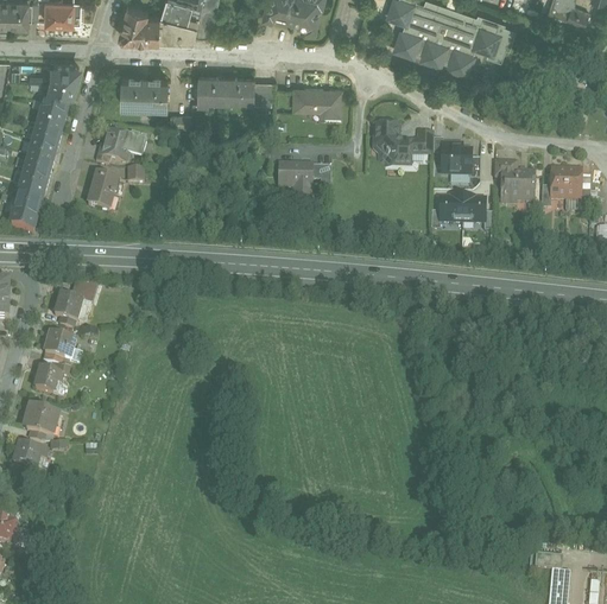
[(0,0),(0,23),(10,24),(10,0),(0,0)]
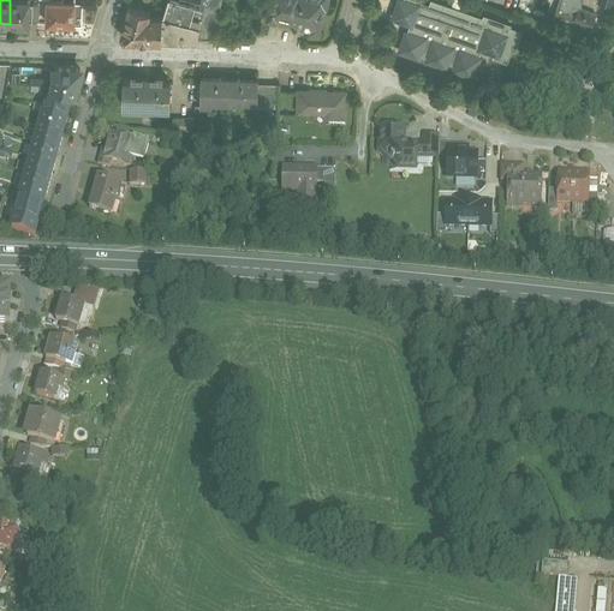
[(10,0),(10,24),(21,24),(21,23),(28,24),(28,18),(31,18),(31,1),(28,0),(10,0)]
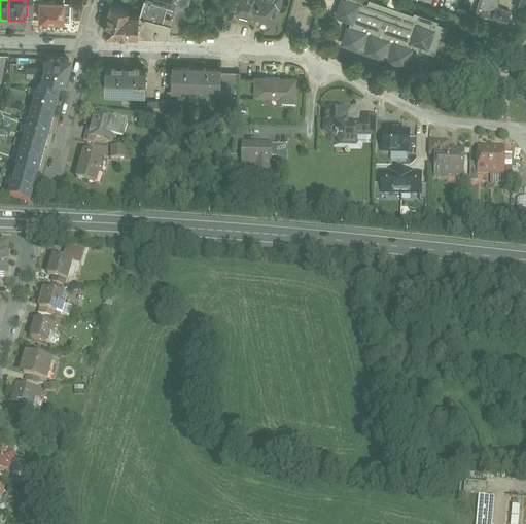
[(40,0),(39,16),(69,18),(70,0),(40,0)]
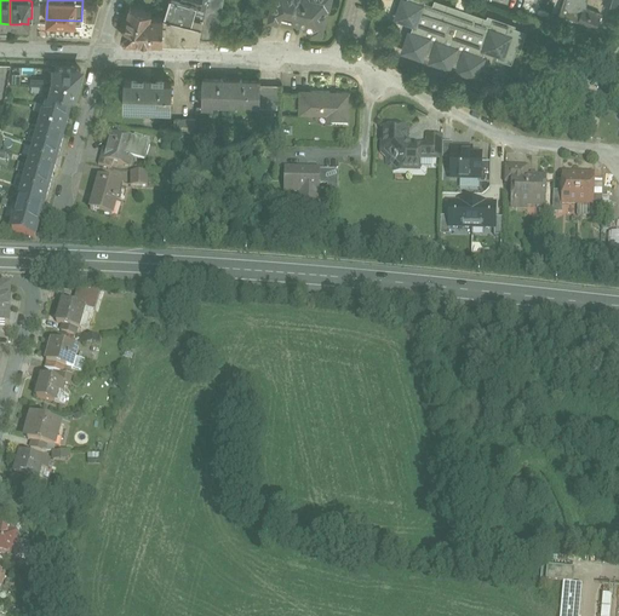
[(167,0),(165,12),(194,13),(196,0),(167,0)]
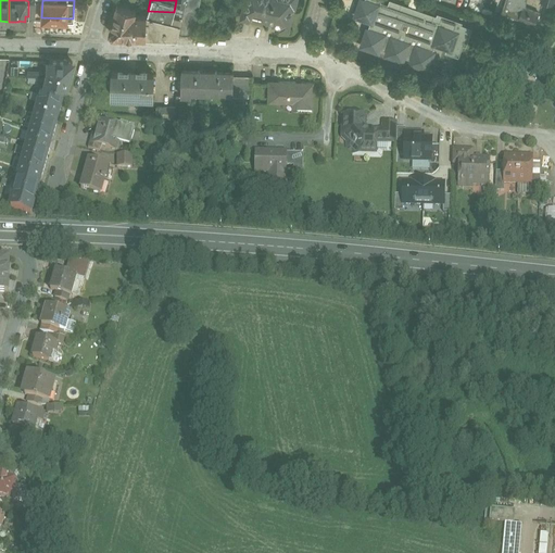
[(174,12),(181,12),(184,2),(176,0),(174,12)]
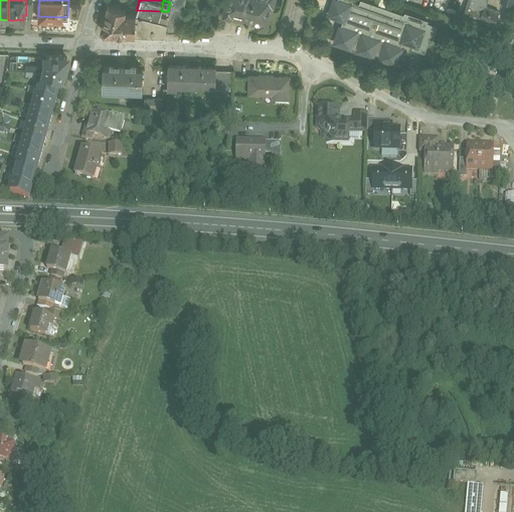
[(177,0),(177,3),(170,2),(168,11),(164,32),(179,32),(184,0),(177,0)]
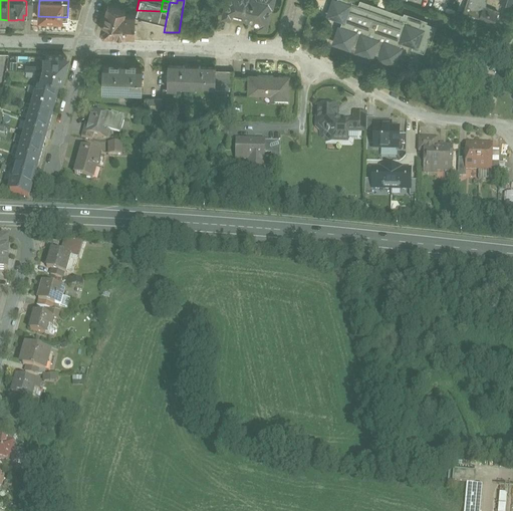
[(225,0),(223,9),(249,15),(251,8),(254,9),(252,19),(258,21),(258,20),(267,22),(269,12),(267,11),(269,0),(225,0)]
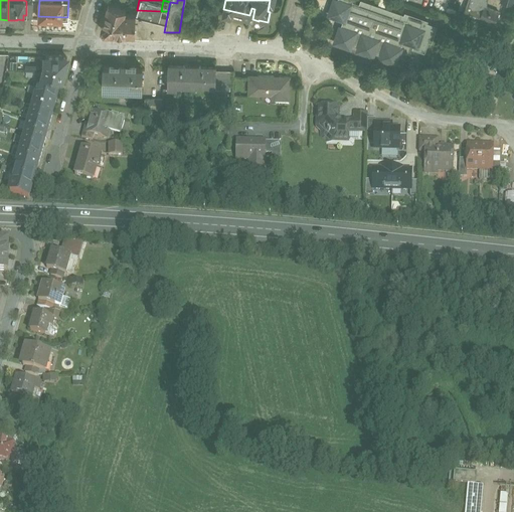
[(398,12),(365,0),(362,0),(360,3),(352,0),(332,0),(329,11),(343,16),(335,38),(350,42),(351,38),(359,41),(358,46),(372,51),(374,46),(382,49),(380,53),(395,58),(402,36),(416,41),(421,27),(416,25),(419,16),(410,13),(408,19),(397,16),(398,12)]
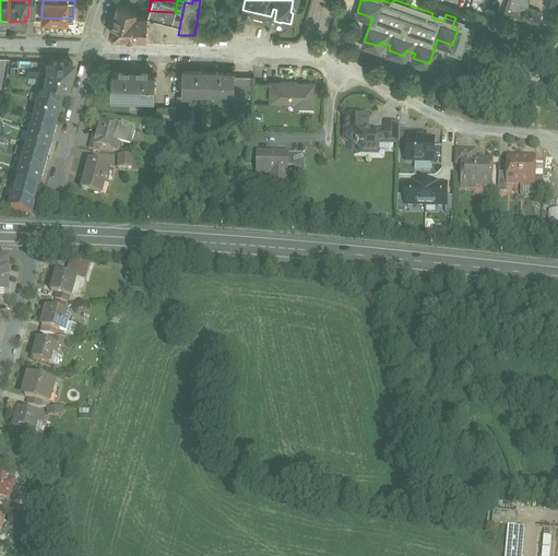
[(506,0),(503,8),(522,14),(527,2),(527,0),(506,0)]
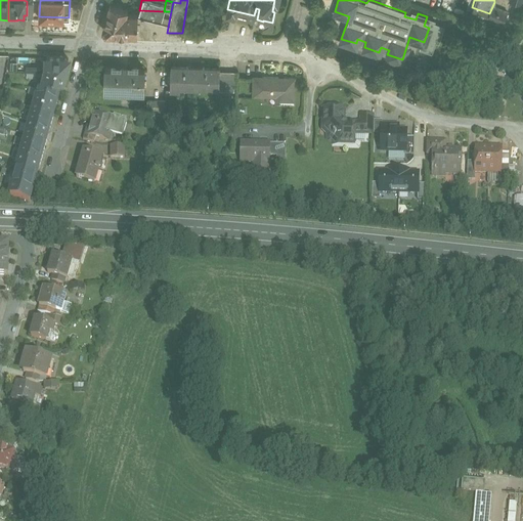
[(128,7),(110,2),(102,27),(107,31),(137,32),(137,10),(129,10),(129,12),(126,12),(128,7)]
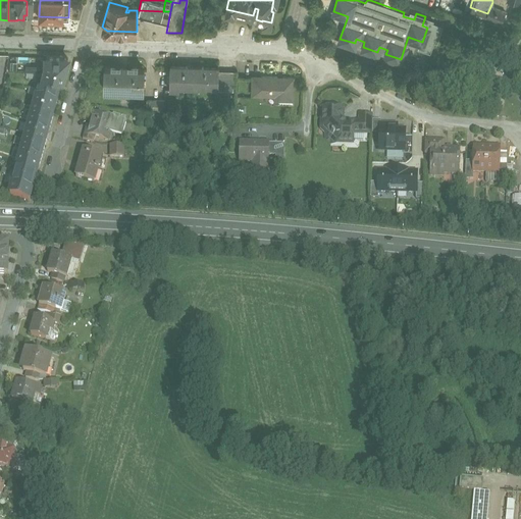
[(507,9),(492,2),(487,13),(487,14),(502,20),(507,9)]
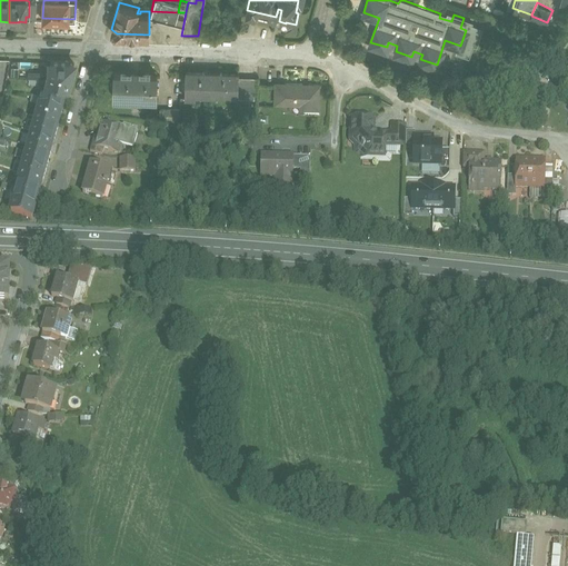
[(149,11),(149,35),(181,36),(186,12),(178,12),(151,11),(149,11)]
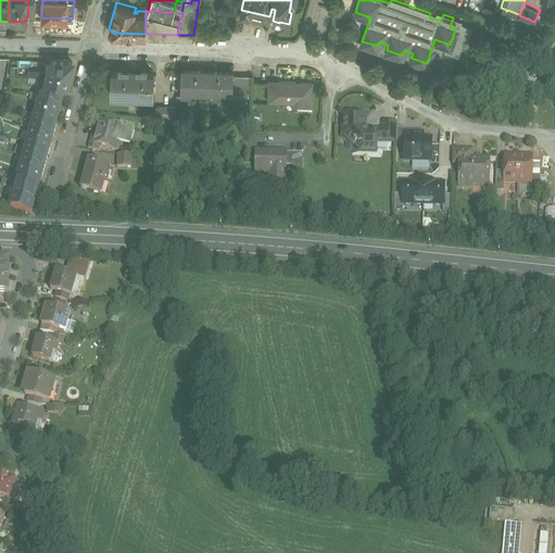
[(66,58),(49,57),(49,65),(48,70),(42,68),(43,71),(45,72),(46,73),(47,73),(47,75),(67,80),(72,65),(71,63),(72,63),(72,62),(72,61),(72,60),(71,59),(70,58),(68,58),(66,59),(66,58)]
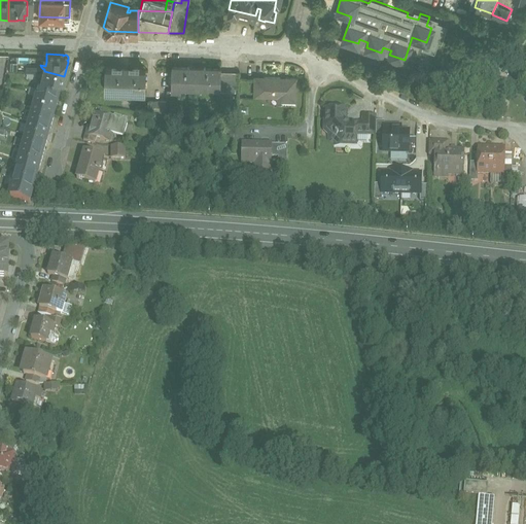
[(196,65),(170,64),(170,88),(179,88),(180,84),(196,85),(196,65)]
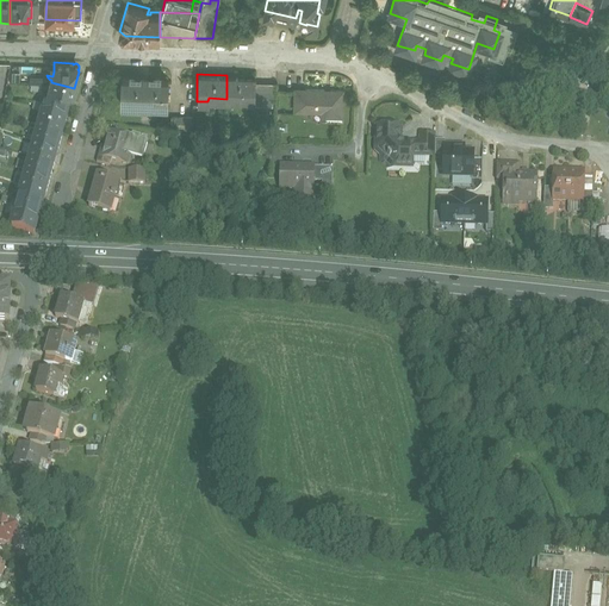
[(255,75),(227,75),(227,99),(254,99),(255,95),(255,80),(255,75)]
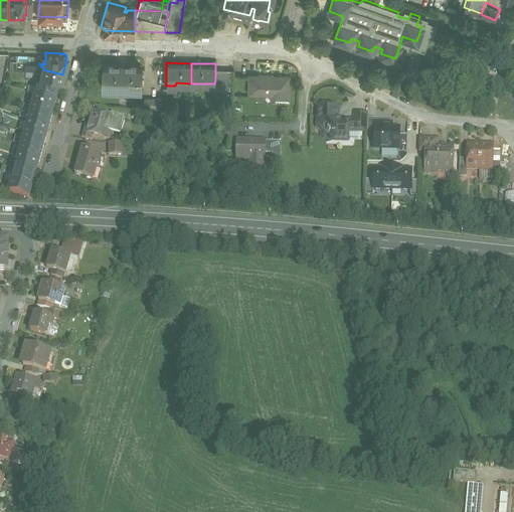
[(142,65),(103,64),(103,84),(141,87),(142,65)]
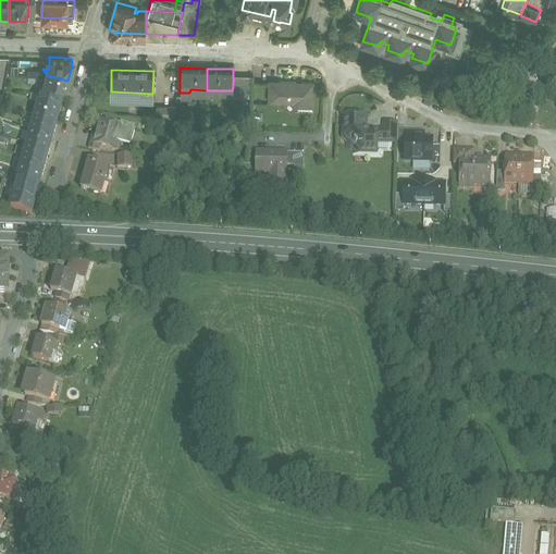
[(251,73),(233,73),(233,87),(251,87),(251,73)]
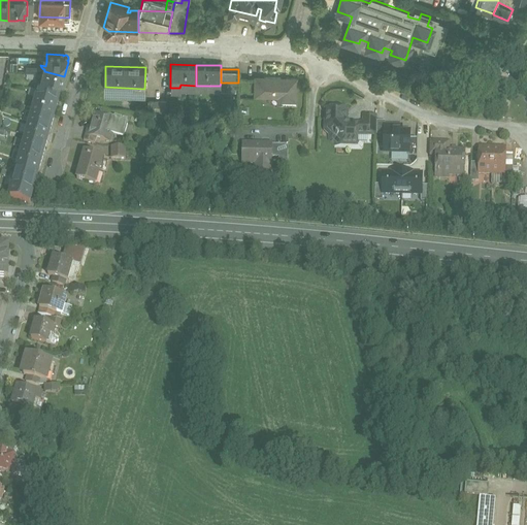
[(64,76),(44,71),(39,89),(59,95),(64,76)]
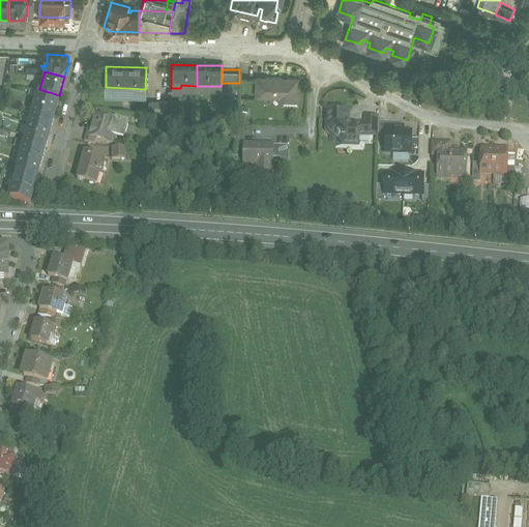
[(287,77),(282,77),(282,76),(266,76),(266,78),(265,93),(284,94),(284,104),(296,104),(297,77),(287,76),(287,77)]
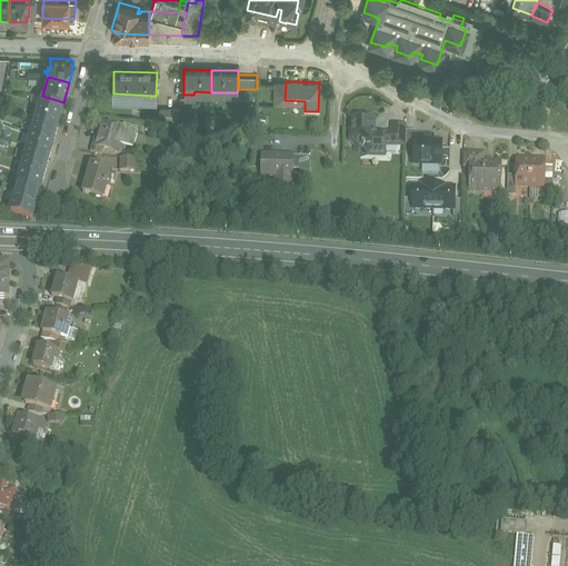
[(286,83),(276,83),(275,100),(285,100),(286,83)]
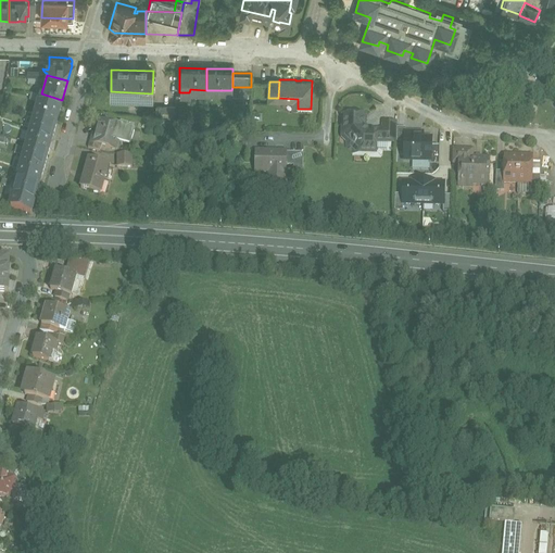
[(62,100),(41,93),(36,111),(35,111),(35,112),(57,118),(62,100)]
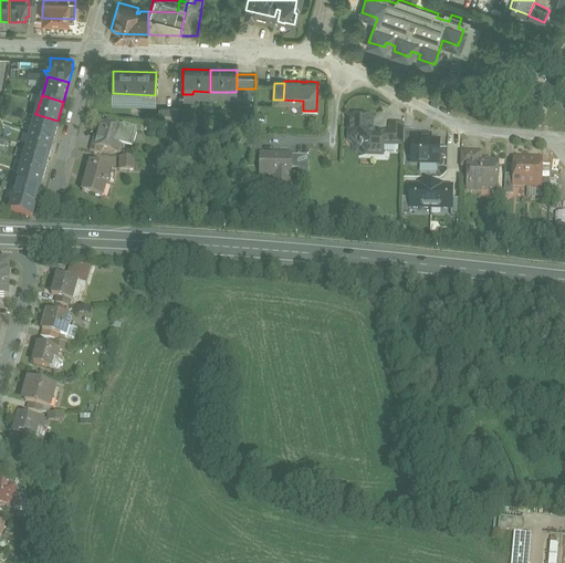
[(171,106),(158,106),(158,117),(171,117),(171,106)]
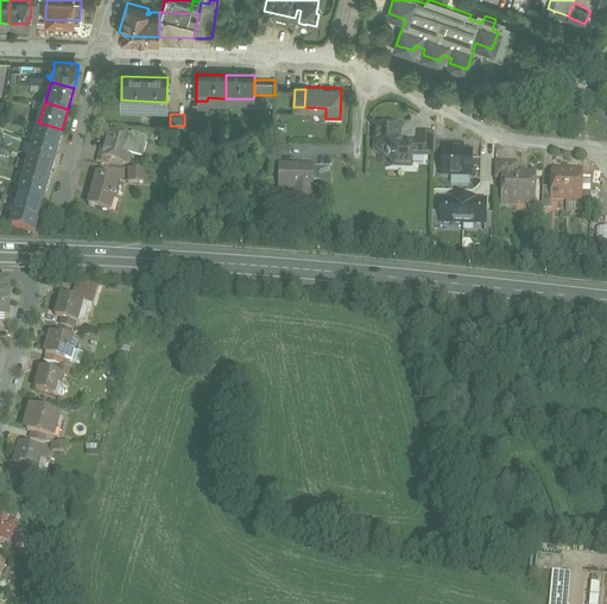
[(391,120),(389,122),(387,122),(387,124),(378,124),(377,134),(375,134),(374,146),(380,146),(380,150),(383,153),(385,153),(385,154),(387,157),(389,157),(389,163),(402,163),(402,160),(410,160),(411,151),(418,151),(418,141),(400,140),(397,137),(398,122),(396,122),(394,121),(391,120)]
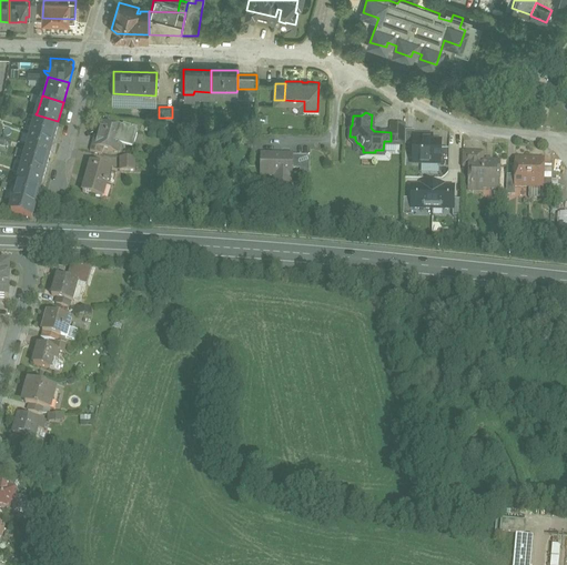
[(58,121),(36,114),(32,125),(31,125),(30,125),(29,127),(29,128),(28,128),(54,135),(58,121)]
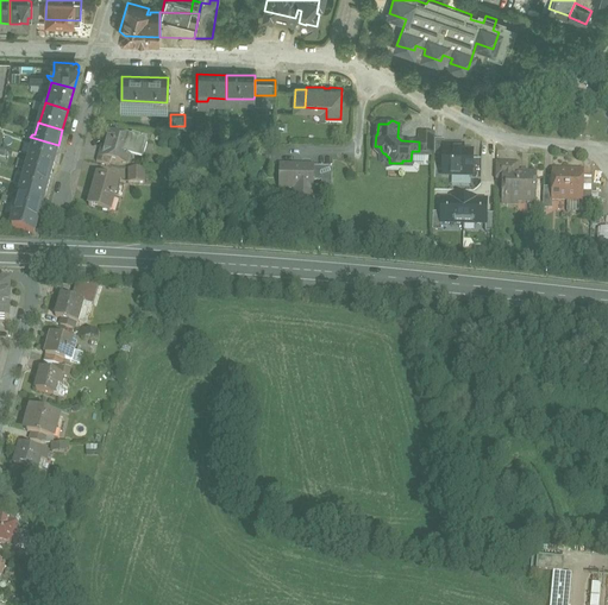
[(133,136),(111,128),(105,147),(104,152),(113,155),(129,159),(131,149),(140,151),(144,140),(148,142),(149,138),(133,134),(133,136)]
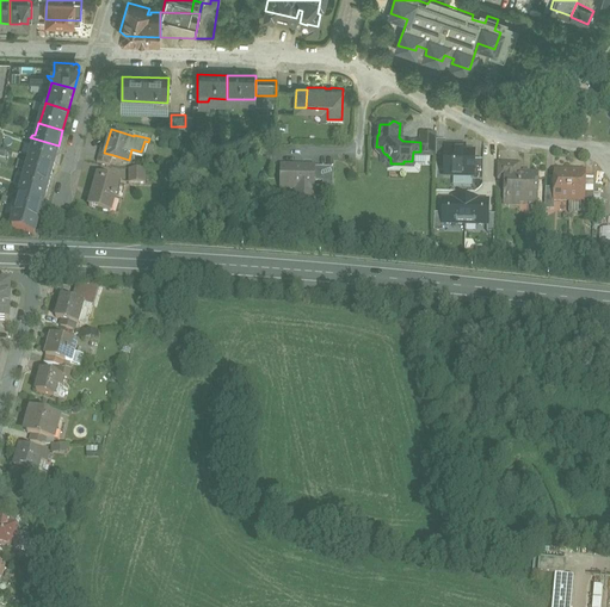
[(435,131),(420,131),(420,152),(420,153),(435,153),(435,131)]
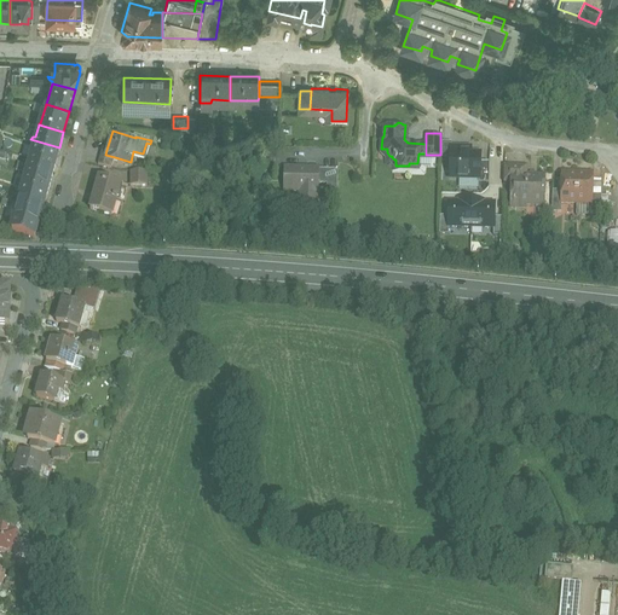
[(442,155),(452,154),(451,143),(451,138),(442,139),(442,155)]
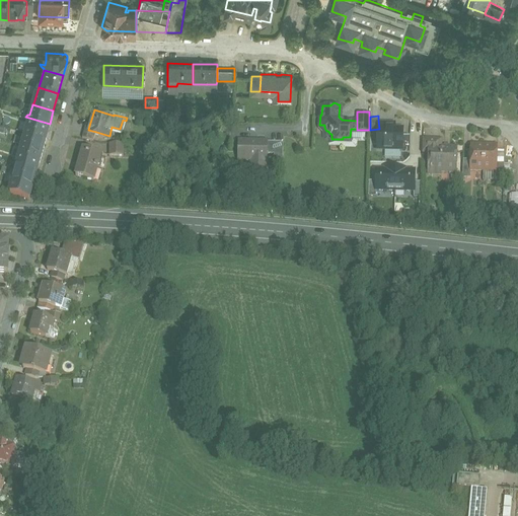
[(50,124),(25,117),(25,118),(26,120),(27,121),(25,130),(46,136),(50,124)]
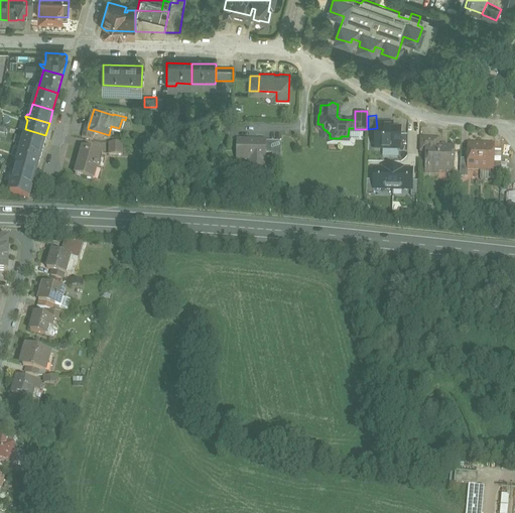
[(384,119),(376,119),(377,128),(377,146),(399,145),(400,145),(400,133),(400,124),(384,124),(384,119)]
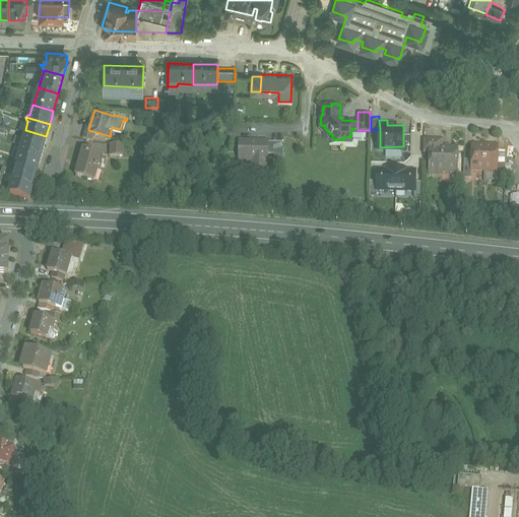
[(89,126),(85,125),(82,135),(94,139),(96,132),(88,130),(89,126)]
